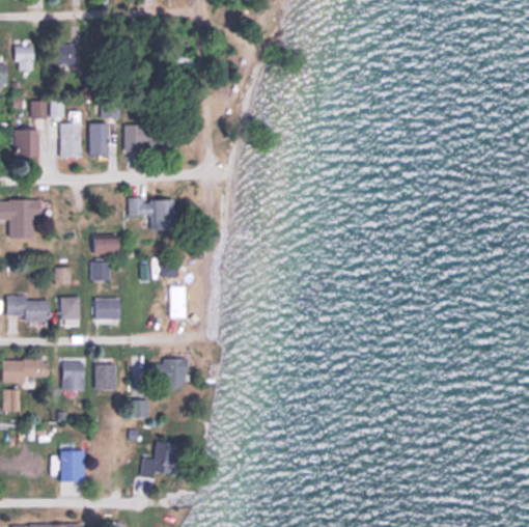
[(76,72),(75,46),(59,46),(60,73),(76,72)]
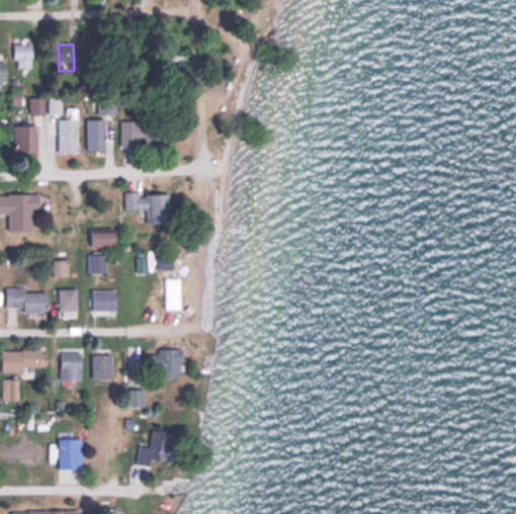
[(14,46),(14,72),(33,72),(33,46),(14,46)]
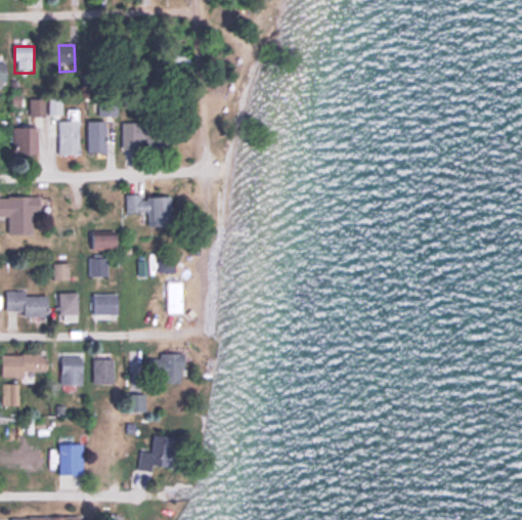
[(118,117),(118,100),(94,100),(94,117),(118,117)]
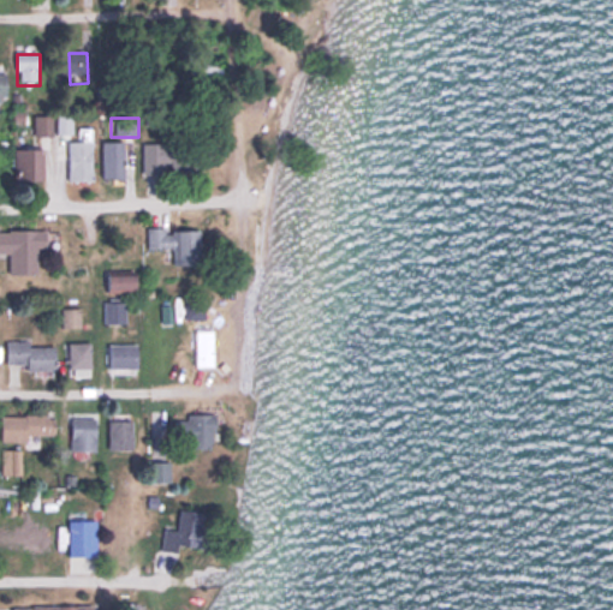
[(95,130),(79,130),(79,143),(71,143),(71,183),(95,183),(95,130)]
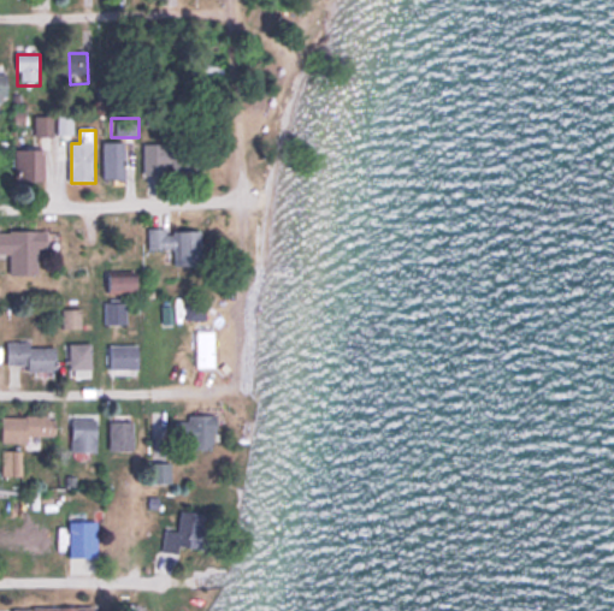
[(125,182),(125,146),(105,146),(105,182),(125,182)]
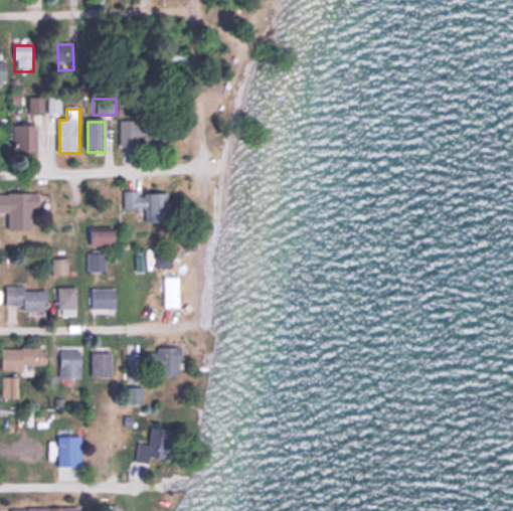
[(122,130),(122,148),(166,148),(166,123),(144,123),(144,130),(122,130)]
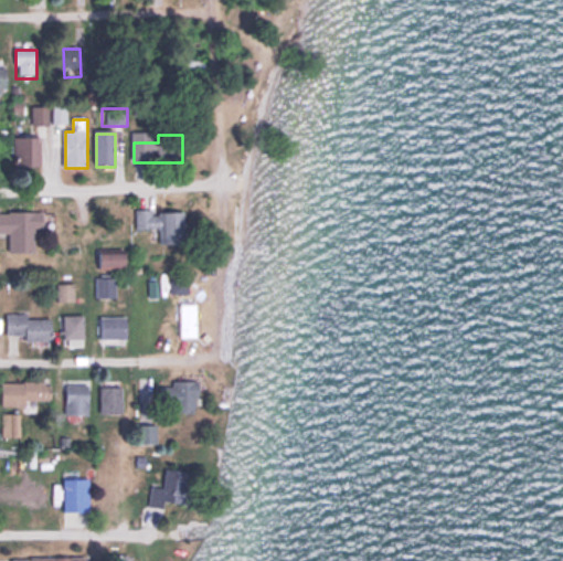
[(22,138),(22,169),(42,169),(42,138),(22,138)]
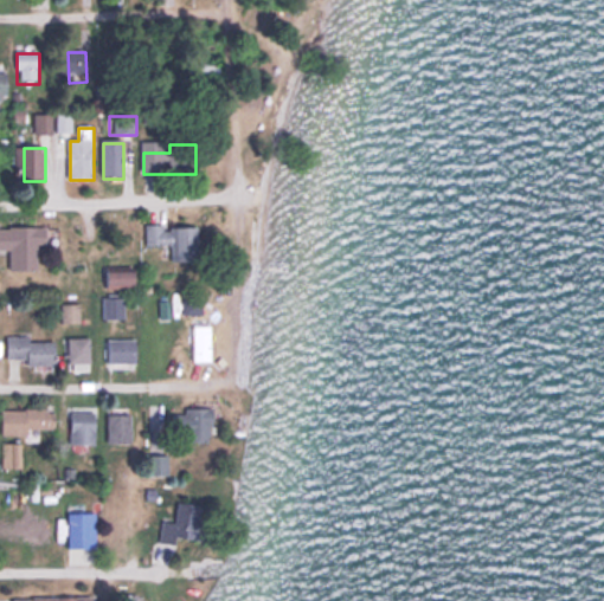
[(173,263),(200,263),(200,227),(147,227),(147,246),(173,246),(173,263)]
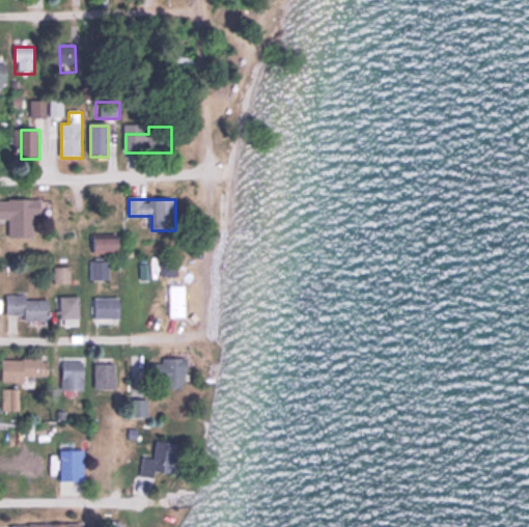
[(0,220),(9,220),(9,238),(34,238),(34,215),(42,216),(43,201),(0,200),(0,220)]
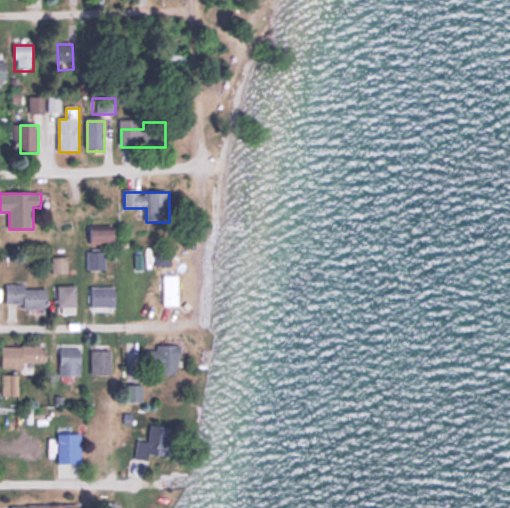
[(90,245),(116,245),(116,226),(90,226),(90,245)]
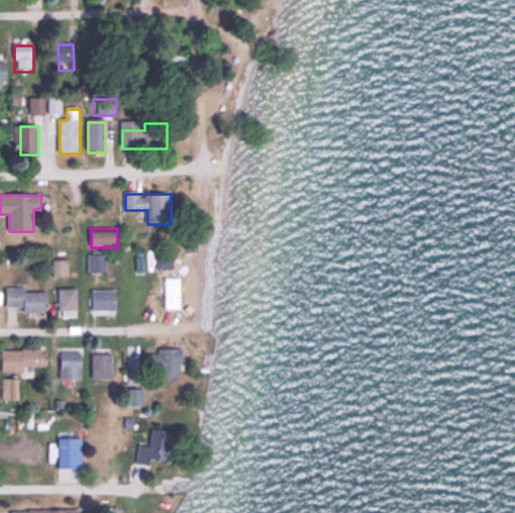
[(89,274),(108,274),(108,255),(89,255),(89,274)]
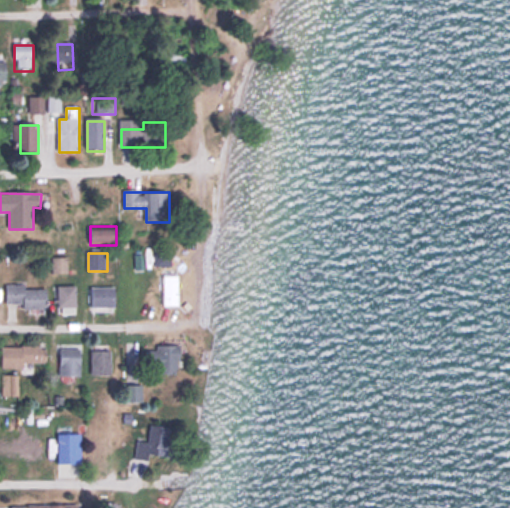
[(172,254),(156,254),(156,267),(172,267),(172,254)]
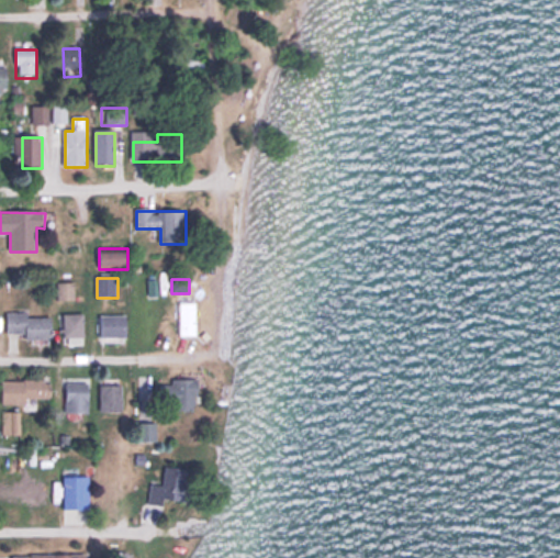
[(76,301),(76,283),(57,283),(57,301),(76,301)]
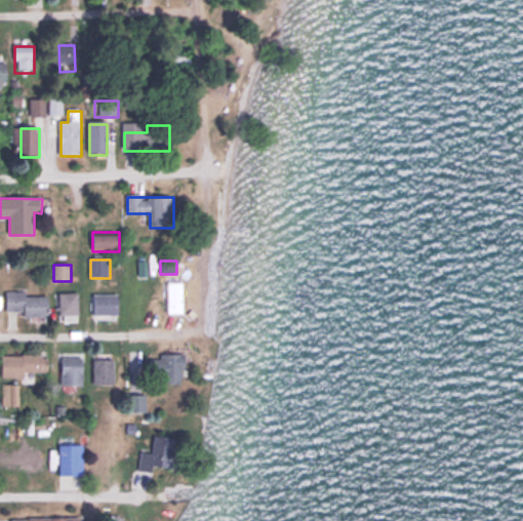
[(185,283),(167,283),(167,315),(185,315),(185,283)]
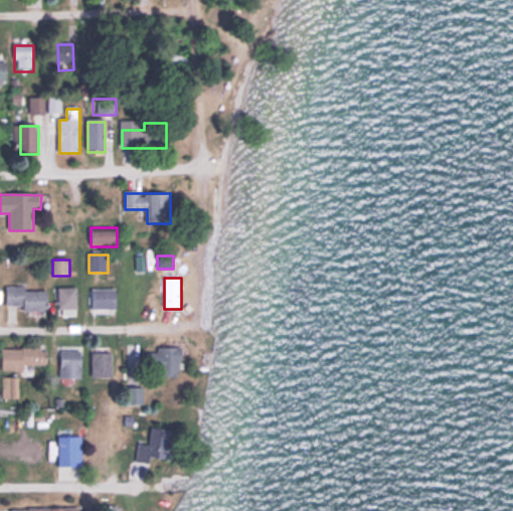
[(24,312),(48,312),(48,291),(26,291),(26,287),(7,287),(7,307),(24,307),(24,312)]
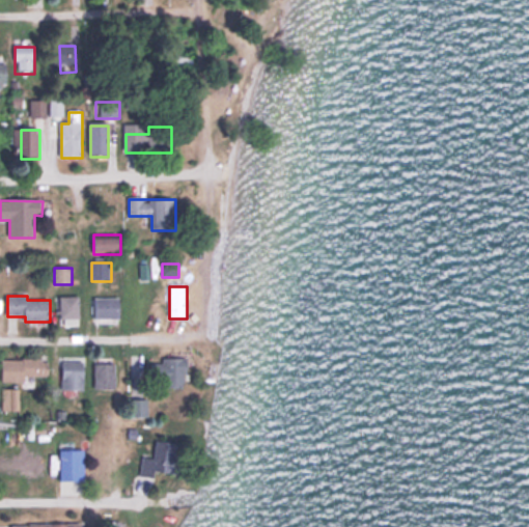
[(60,298),(60,321),(80,321),(80,297),(60,298)]
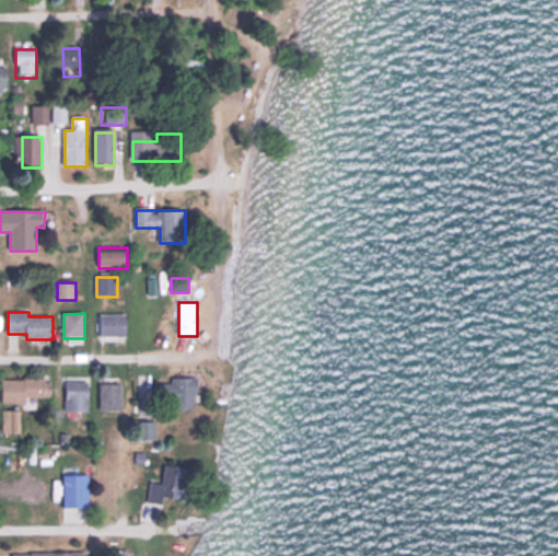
[(127,337),(127,315),(101,315),(101,337),(127,337)]
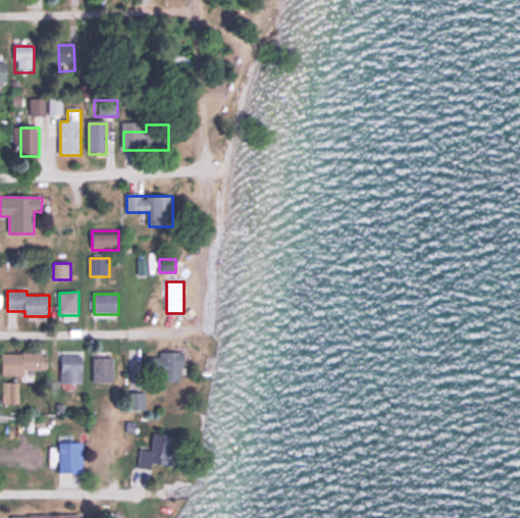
[(160,382),(185,382),(185,353),(160,353),(160,382)]
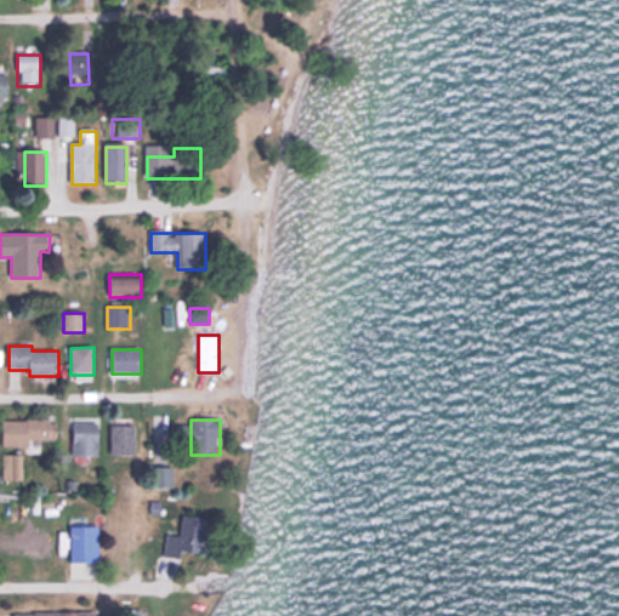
[(57,445),(57,421),(4,421),(4,446),(57,445)]
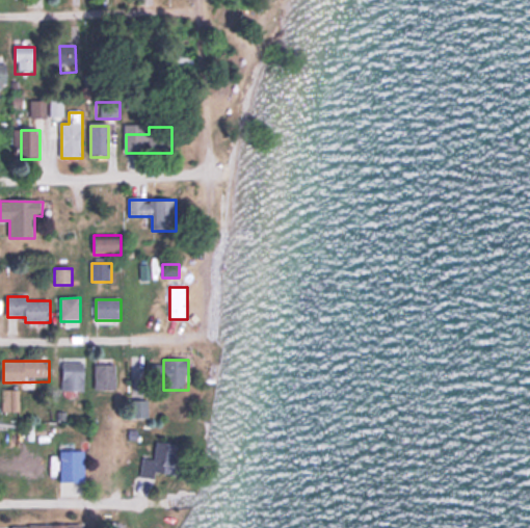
[(84,393),(84,364),(63,364),(63,393),(84,393)]
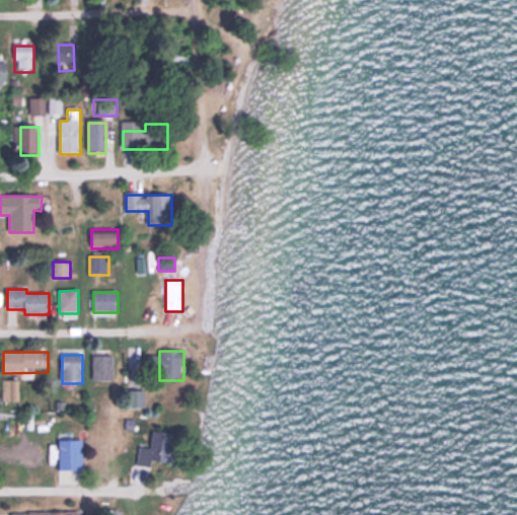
[(115,382),(115,357),(92,357),(93,382),(115,382)]
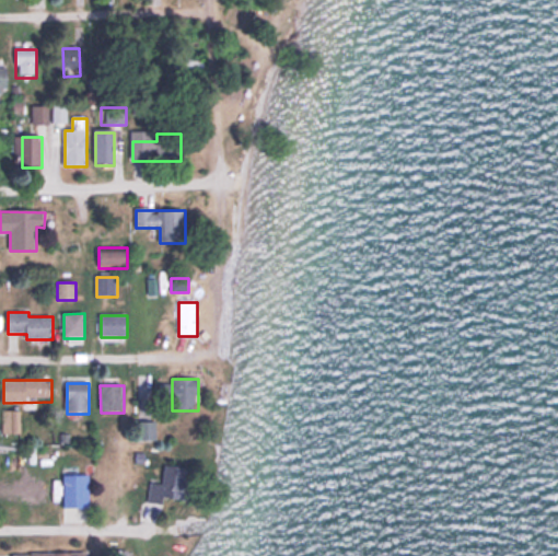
[(142,424),(142,441),(157,441),(157,424),(142,424)]
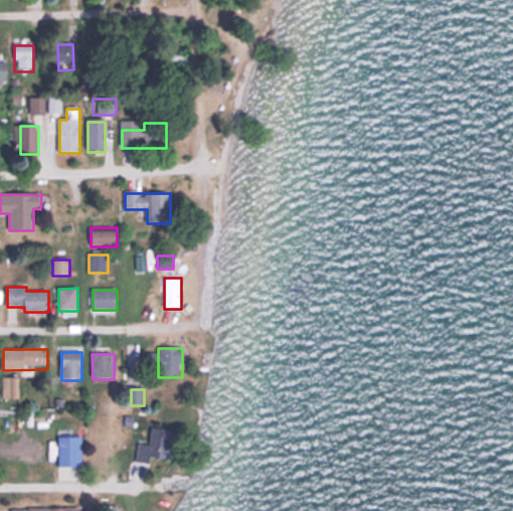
[(139,445),(134,477),(147,479),(150,458),(175,461),(178,443),(171,442),(172,432),(153,429),(150,447),(139,445)]
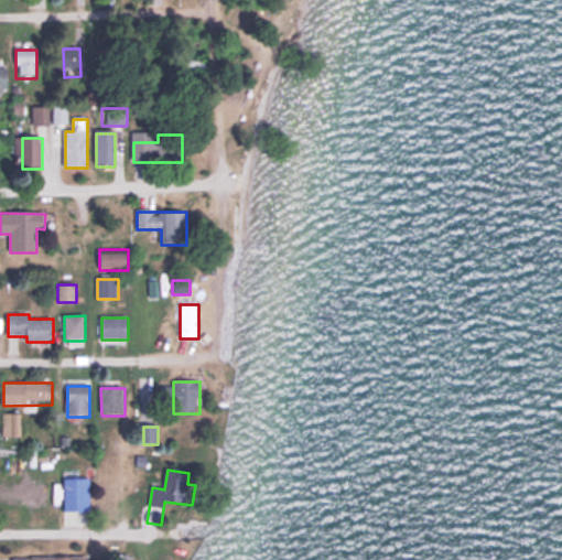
[(64,513),(90,513),(90,480),(64,480),(64,513)]
